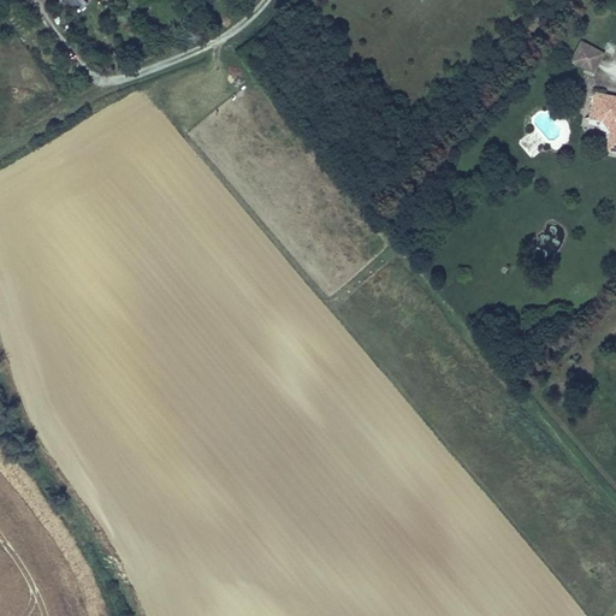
[(593,72),(604,51),(580,39),(569,59),(593,72)]
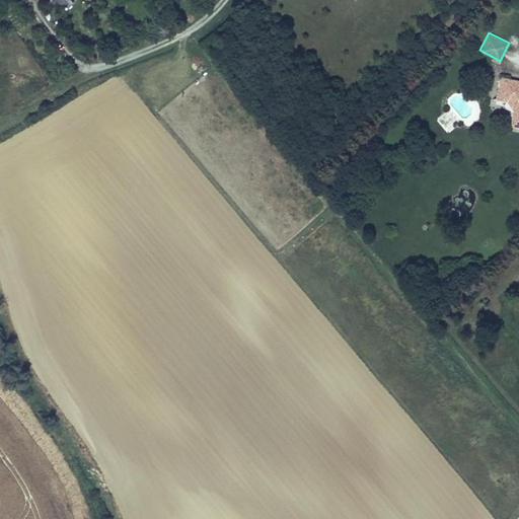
[(469,81),(472,76),(462,71),(460,76),(469,81)]
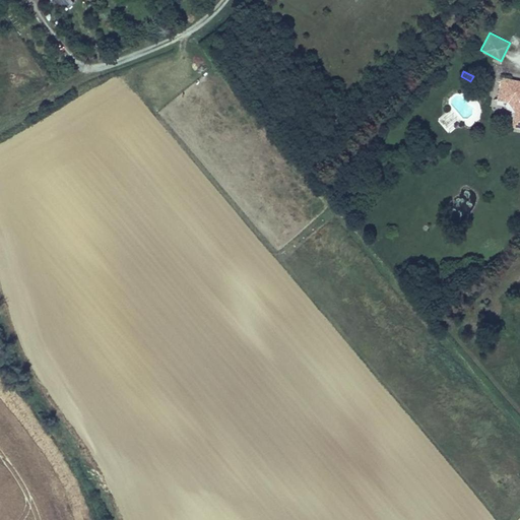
[(519,88),(508,86),(510,76),(501,75),(497,98),(508,100),(506,108),(515,109),(512,125),(519,126),(519,88)]
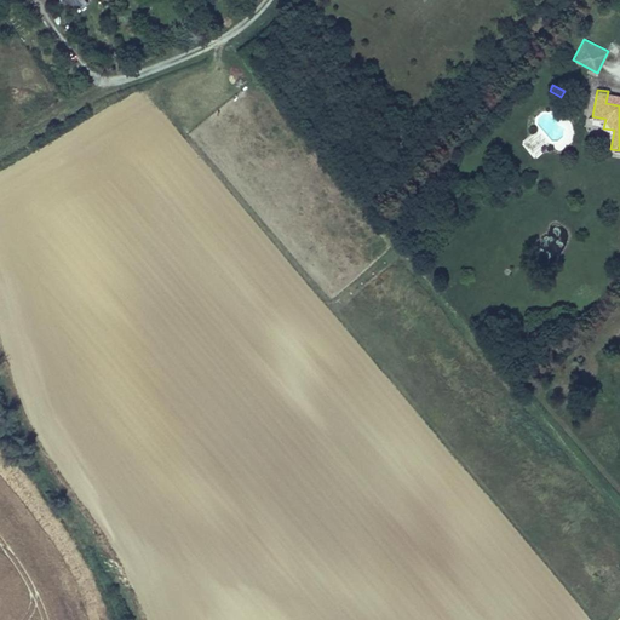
[(619,105),(619,93),(608,91),(606,103),(619,105)]
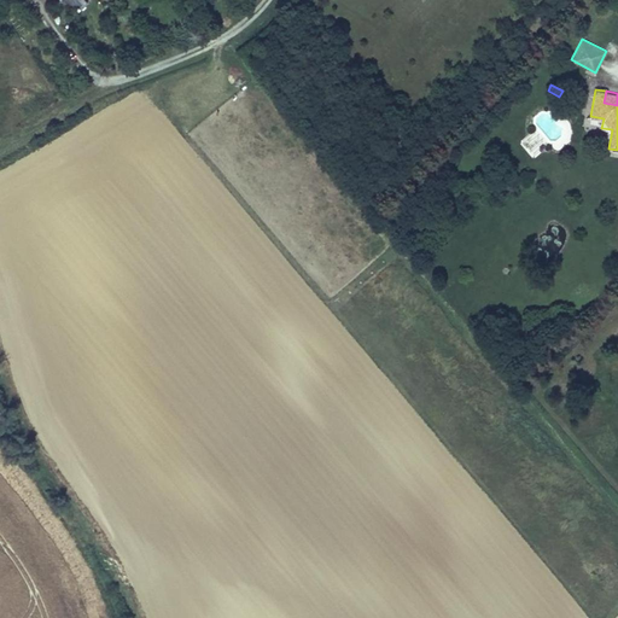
[(520,143),(532,158),(547,147),(535,130),(520,143)]
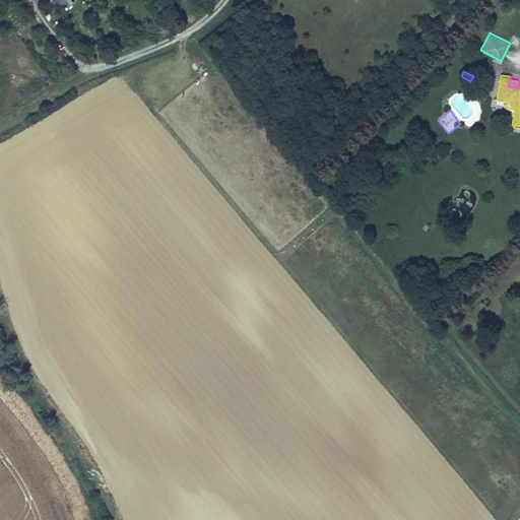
All buildings are outlined.
